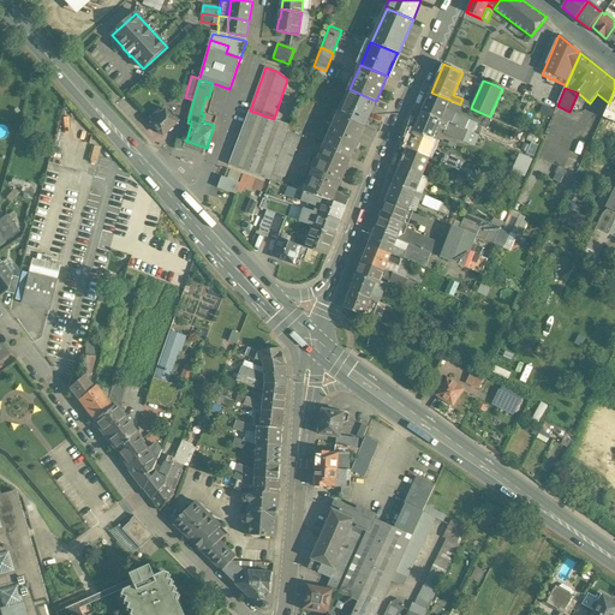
[(376,101),(350,89),(339,115),(365,127),(376,101)]
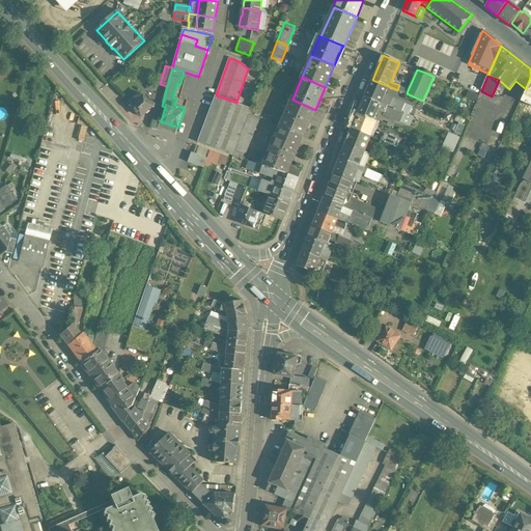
[(530,78),(522,102),(530,106),(530,78)]
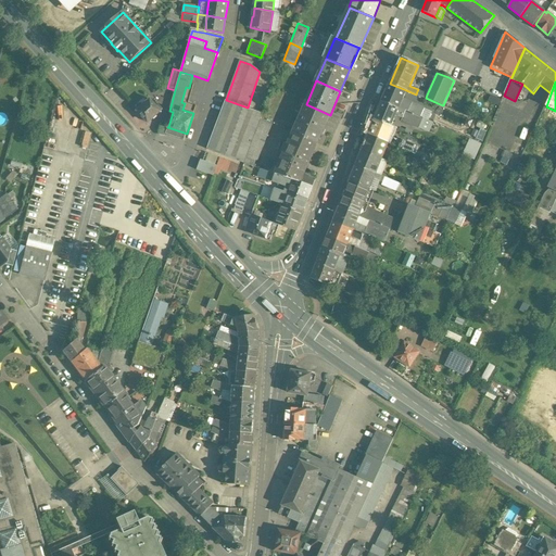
[(406,90),(390,84),(382,101),(405,111),(409,112),(412,105),(402,101),(406,90)]
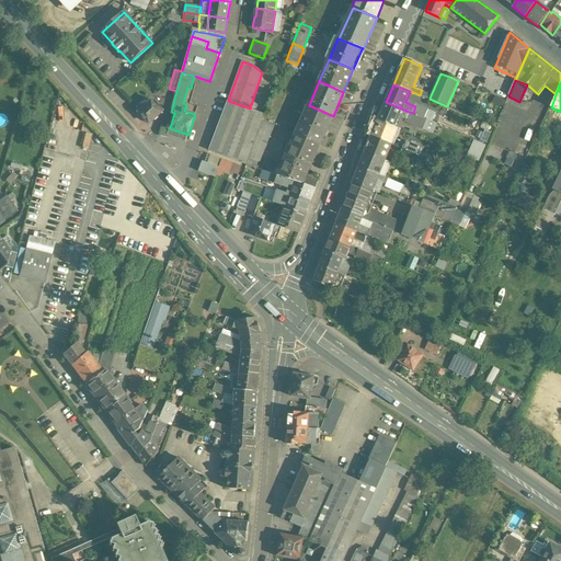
[(420,99),(419,99),(415,106),(413,113),(424,117),(427,110),(431,103),(420,99)]
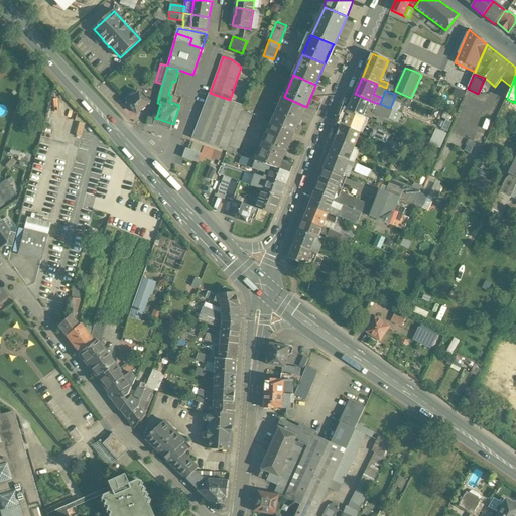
[(399,112),(406,96),(397,92),(396,95),(393,101),(399,104),(396,111),(399,112)]
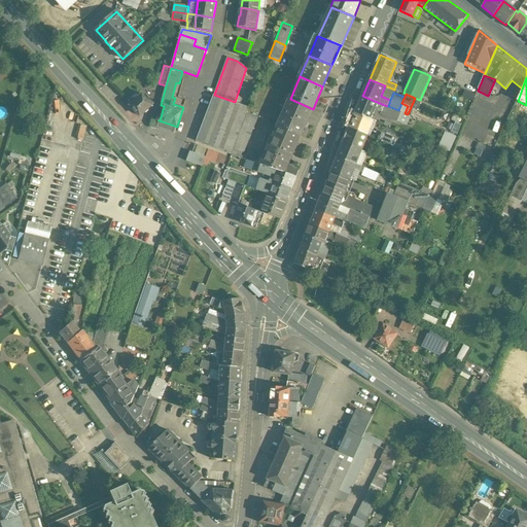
[(142,95),(130,105),(140,116),(154,104),(152,102),(150,104),(142,95)]
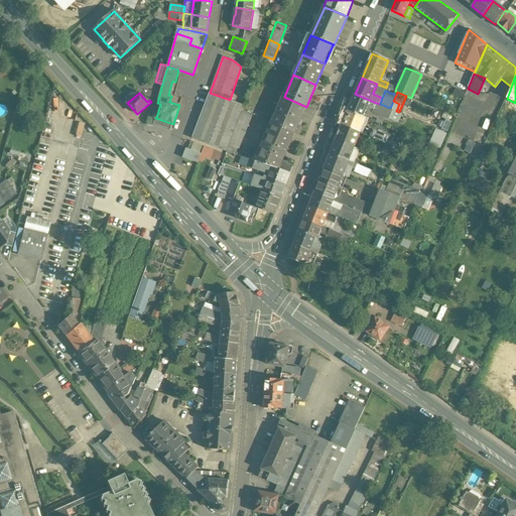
[(210,93),(191,138),(227,151),(242,110),(244,106),(230,100),(210,93)]
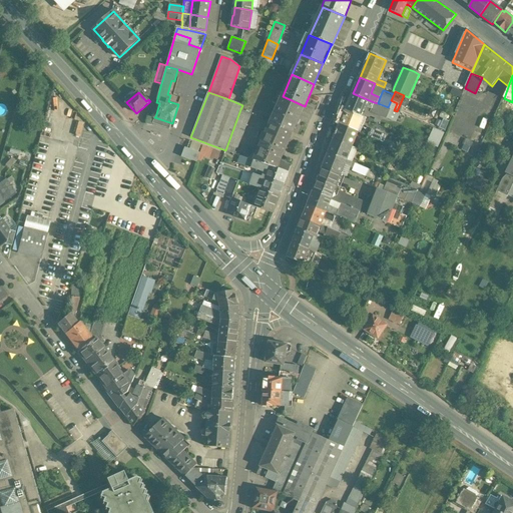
[(374,102),(353,93),(345,110),(361,117),(361,116),(364,109),(370,112),(371,111),(374,102)]
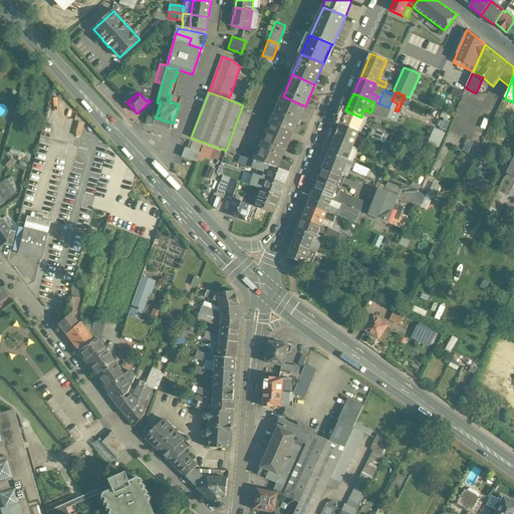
[(305,106),(283,96),(271,122),(293,133),(305,106)]
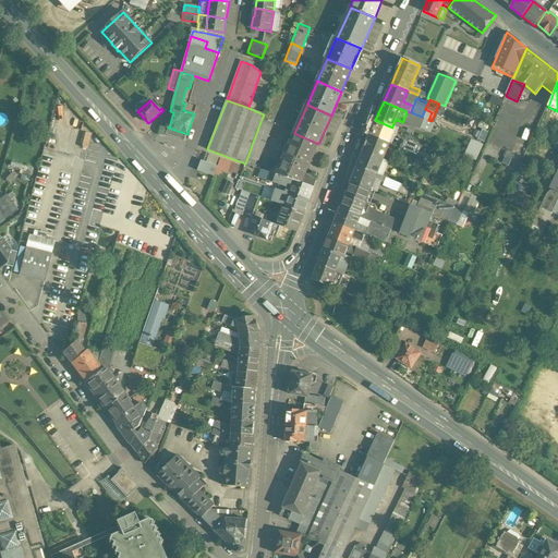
[(425,109),(422,117),(425,119),(428,120),(432,112),(425,109)]
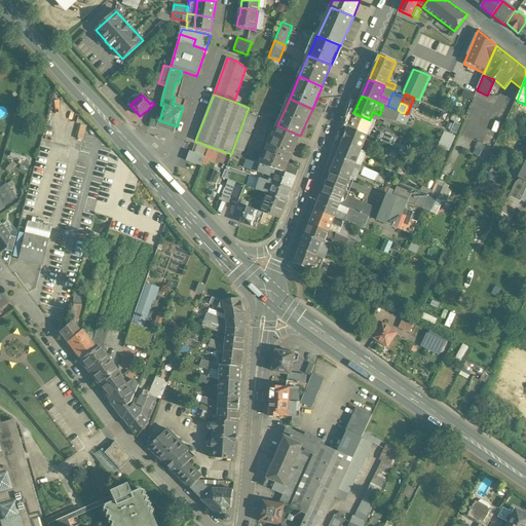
[(387,106),(383,105),(380,114),(397,121),(399,117),(401,112),(398,110),(387,106)]
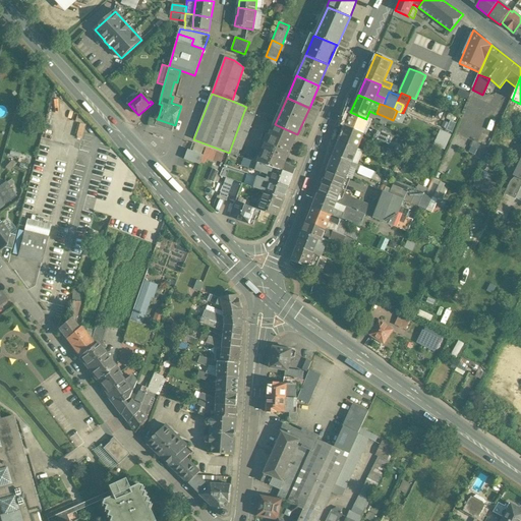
[(244,111),(229,153),(237,156),(240,149),(241,150),(254,116),(244,111)]
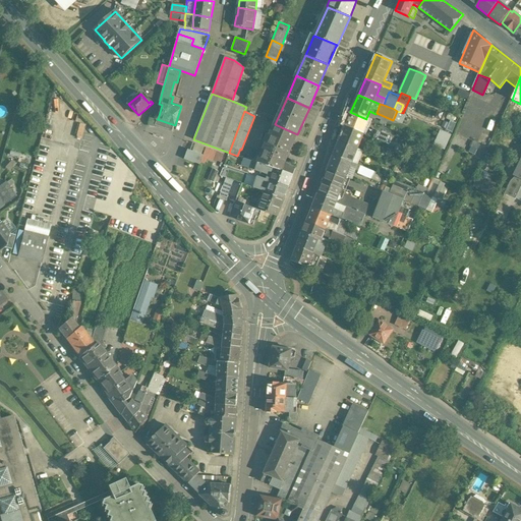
[(366,119),(350,112),(345,126),(364,134),(369,120),(366,118),(366,119)]
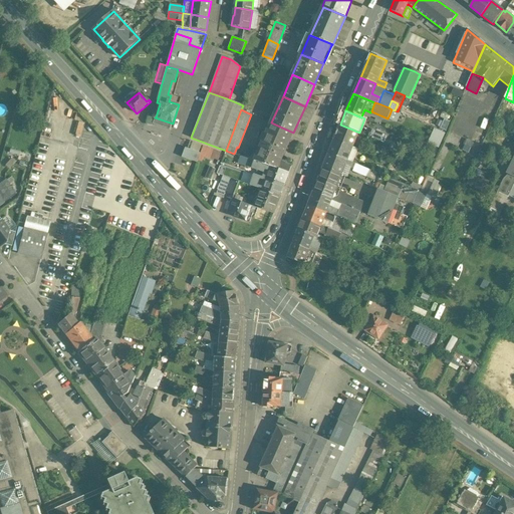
[(398,111),(395,110),(393,116),(390,114),(388,118),(397,122),(401,112),(398,111)]
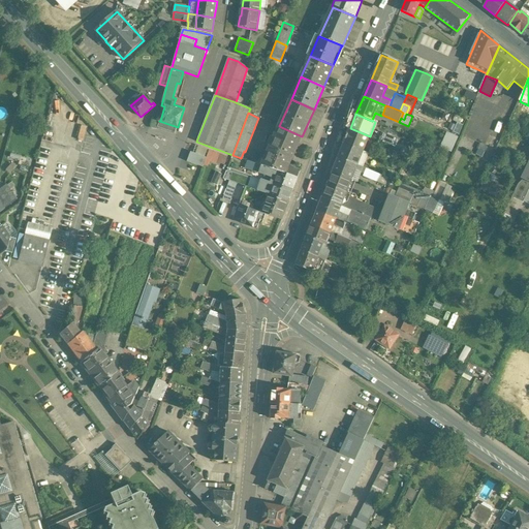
[(160,121),(154,119),(151,126),(152,127),(153,128),(155,128),(157,128),(158,127),(176,133),(178,127),(159,121),(160,121)]
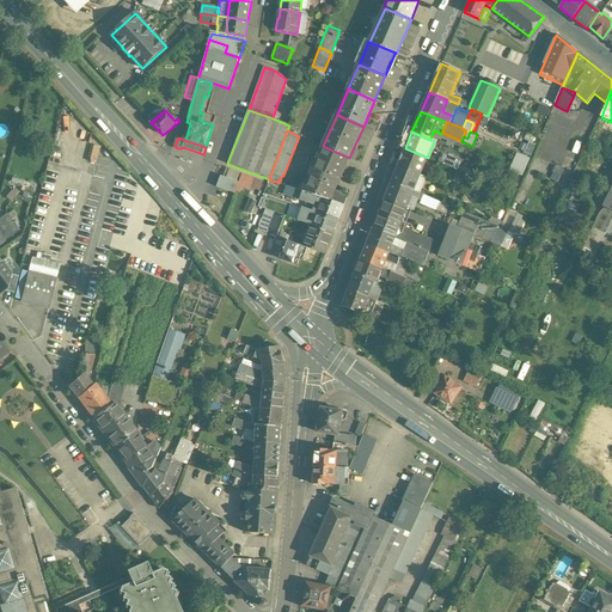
[(518,151),(531,154),(533,145),(520,141),(518,151)]
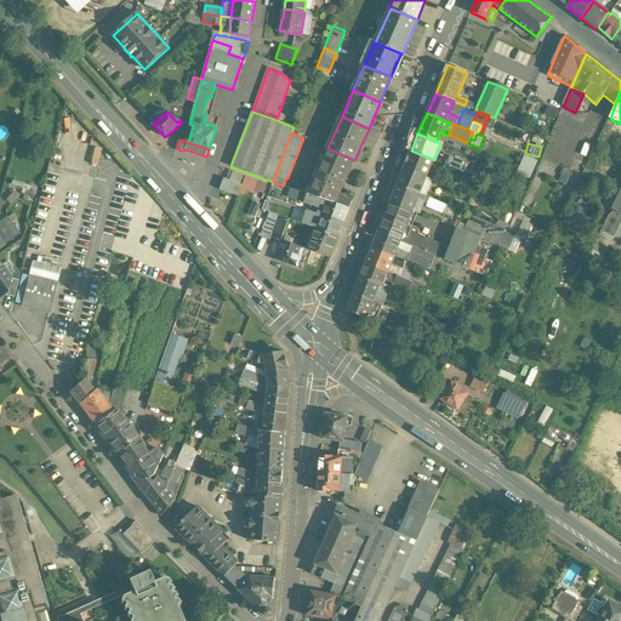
[(328,148),(307,194),(309,195),(349,209),(352,200),(340,194),(354,160),(328,148)]
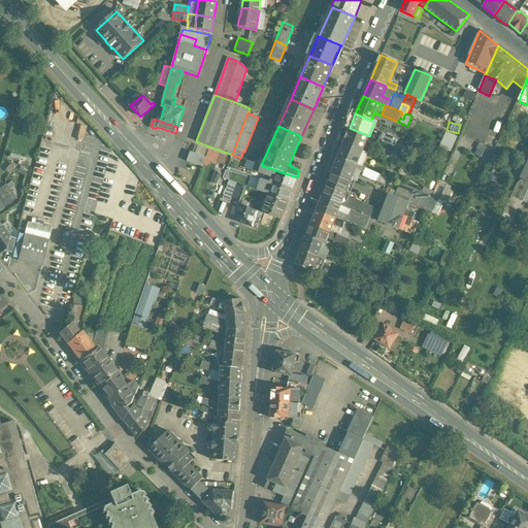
[(369,136),(350,128),(343,143),(363,152),(369,136)]
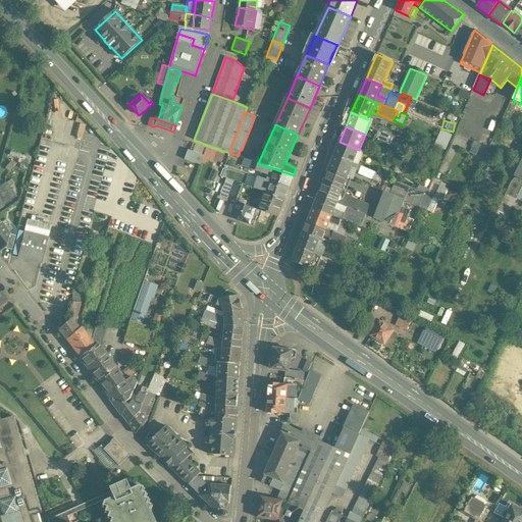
[(445,150),(451,135),(439,129),(432,145),(445,150)]
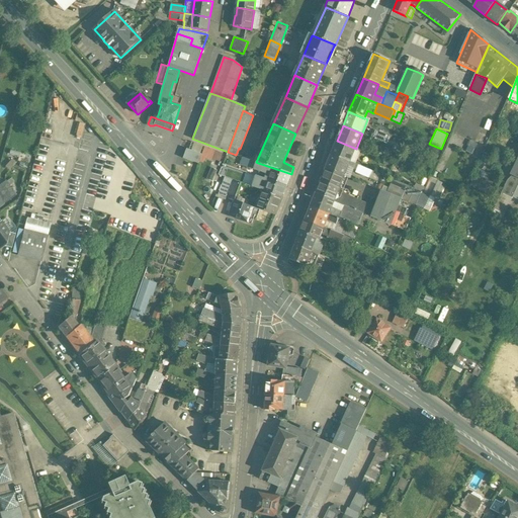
[(386,136),(374,131),(371,138),(384,143),(386,138),(386,136)]
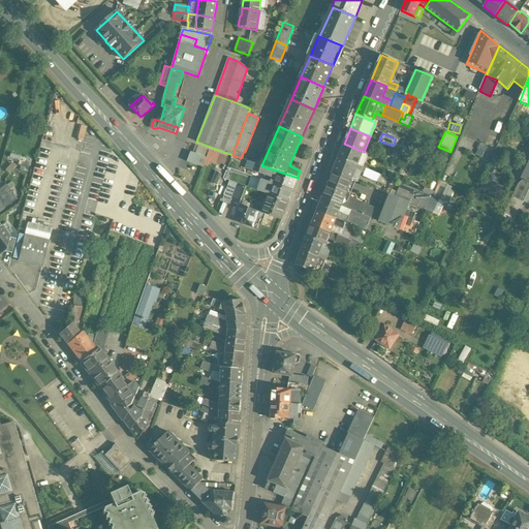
[(393,146),(379,141),(376,147),(390,153),(393,146)]
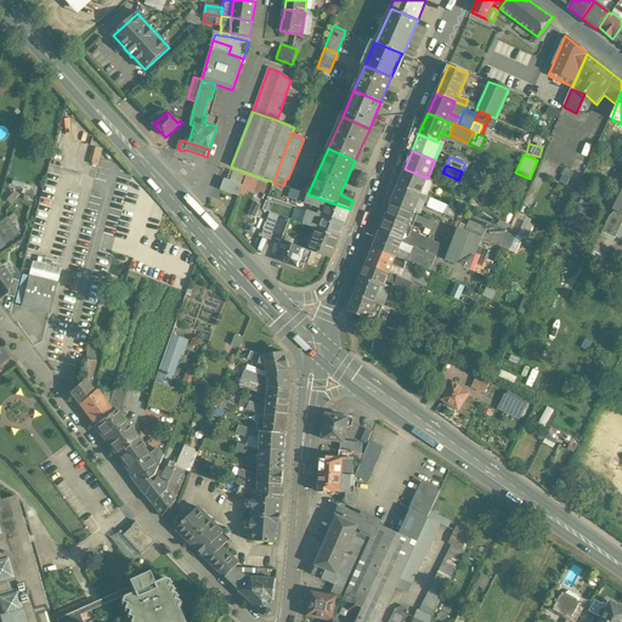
[(428,179),(405,169),(397,186),(420,196),(428,179)]
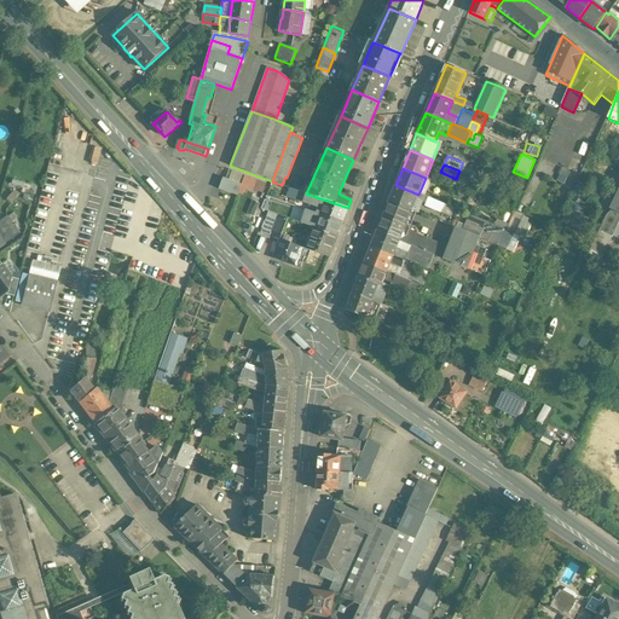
[(241,184),(223,178),(219,189),(237,196),(241,184)]
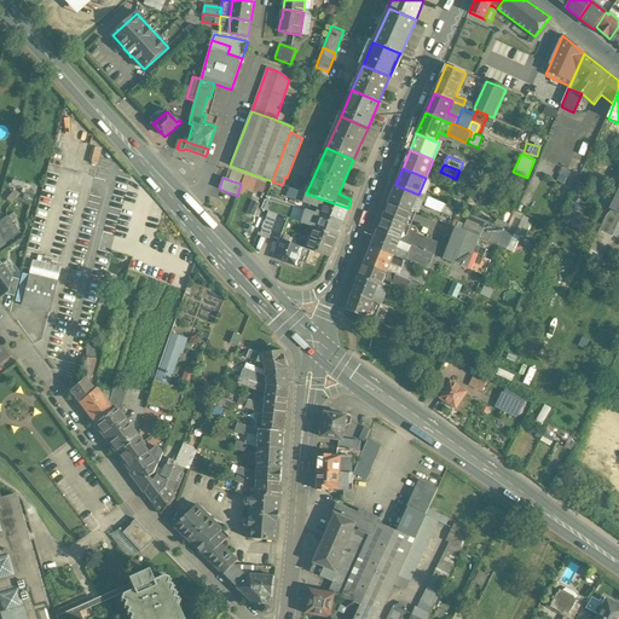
[(418,195),(395,185),(389,200),(412,209),(417,198),(420,200),(423,201),(424,197),(418,195)]
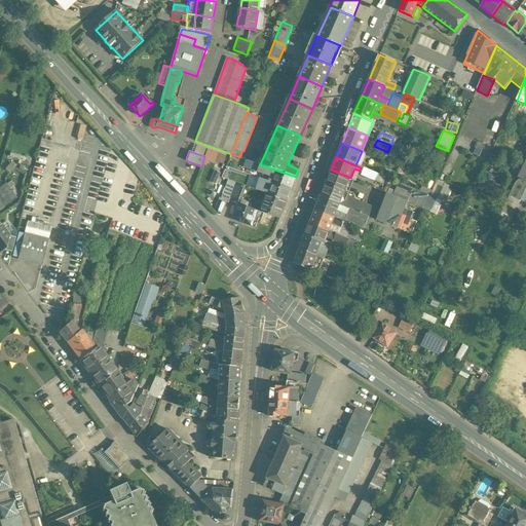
[(260,164),(254,162),(251,170),(259,173),(262,165),(260,164)]
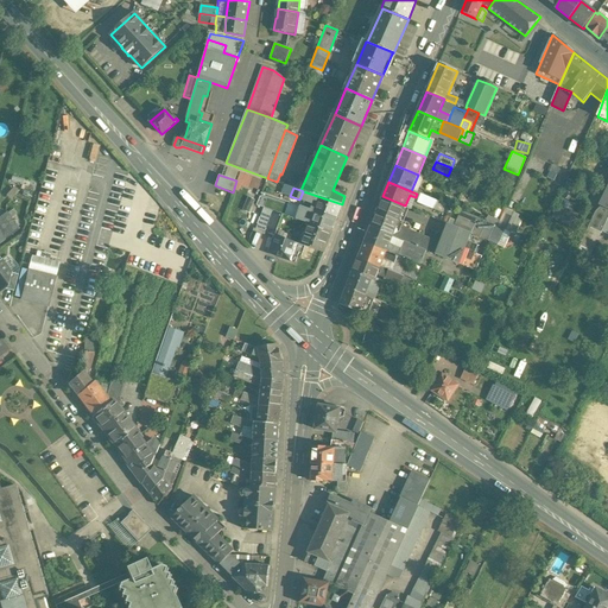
[(342,204),(303,191),(299,200),(316,206),(315,211),(336,219),(342,204)]
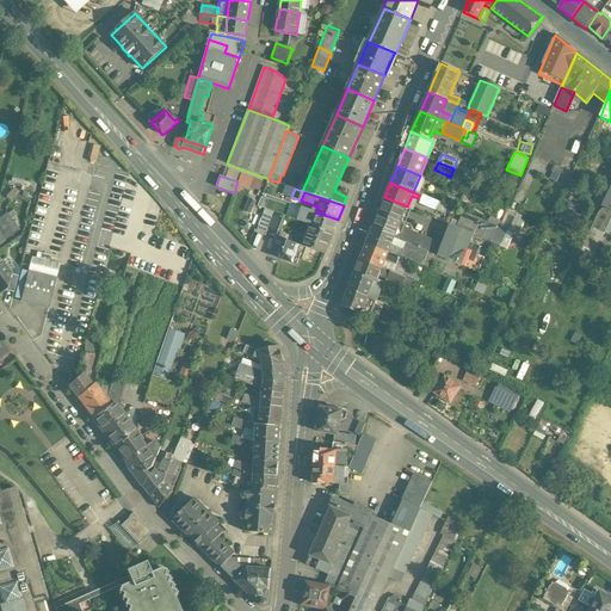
[(439,203),(419,195),(418,198),(417,199),(437,209),(439,203)]
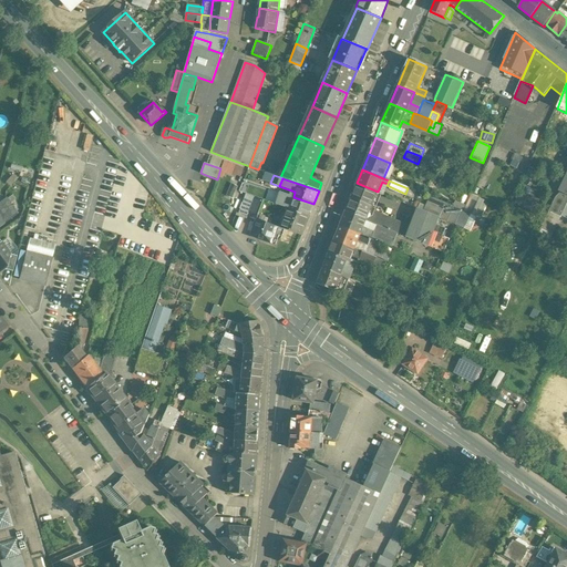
[(224,189),(229,194),(235,187),(230,183),(224,189)]
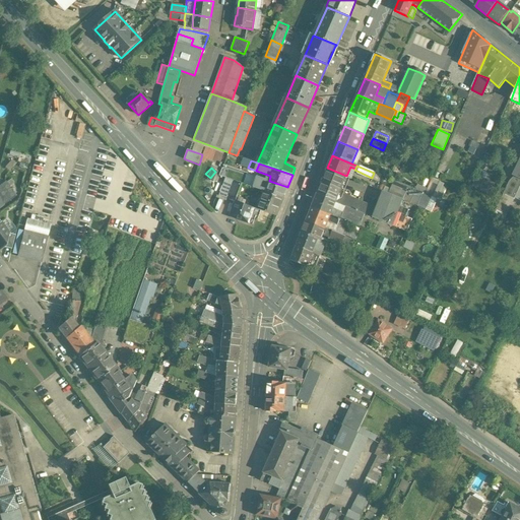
[(346,176),(327,168),(322,182),(341,190),(346,176)]
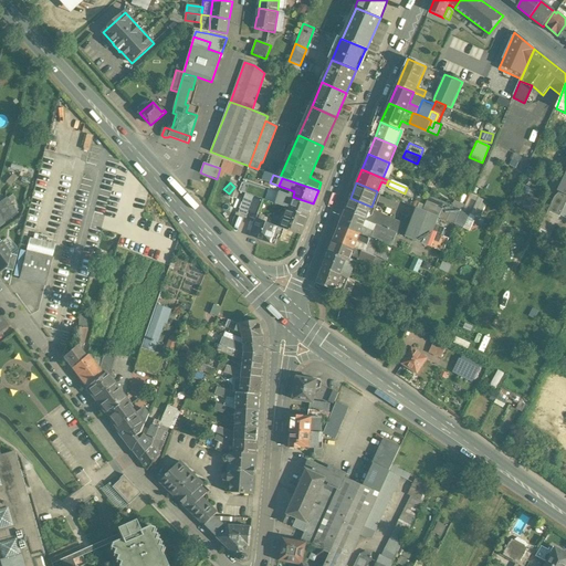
[(565,195),(559,192),(554,198),(547,211),(559,217),(565,203),(565,195)]
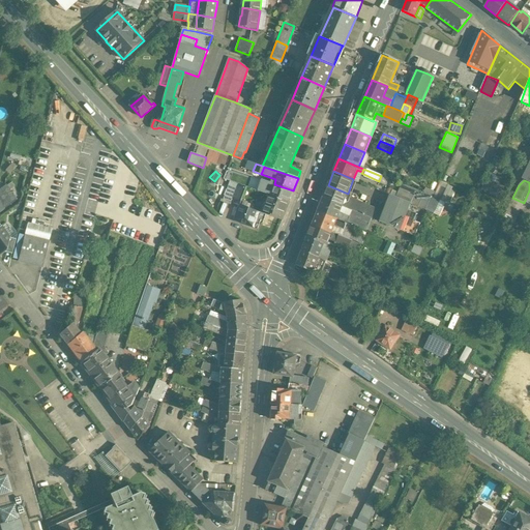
[(246,187),(230,181),(224,199),(240,205),(246,187)]
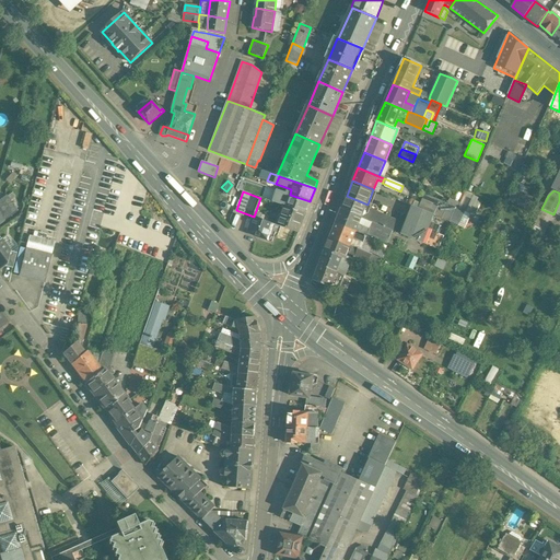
[(466,217),(469,217),(478,198),(466,193),(458,209),(454,219),(459,221),(463,216),(466,217)]
